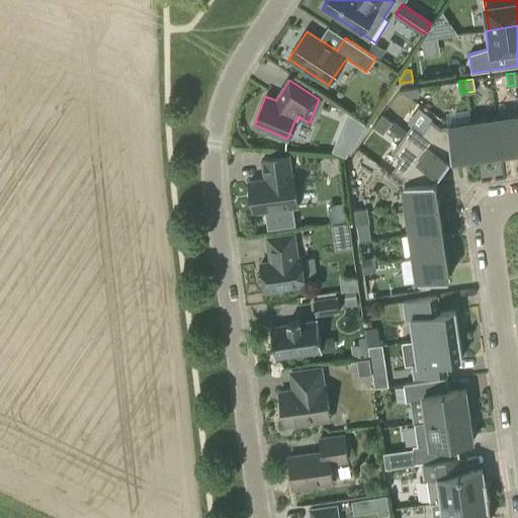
[(410,96),(420,95),(419,88),(402,91),(410,96)]
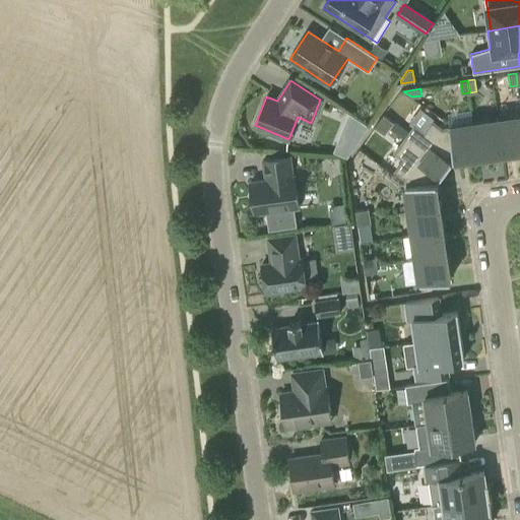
[(437,116),(436,117),(415,102),(408,112),(418,120),(404,139),(446,171),(452,161),(447,157),(452,150),(449,128),(442,129),(446,126),(448,124),(437,116)]
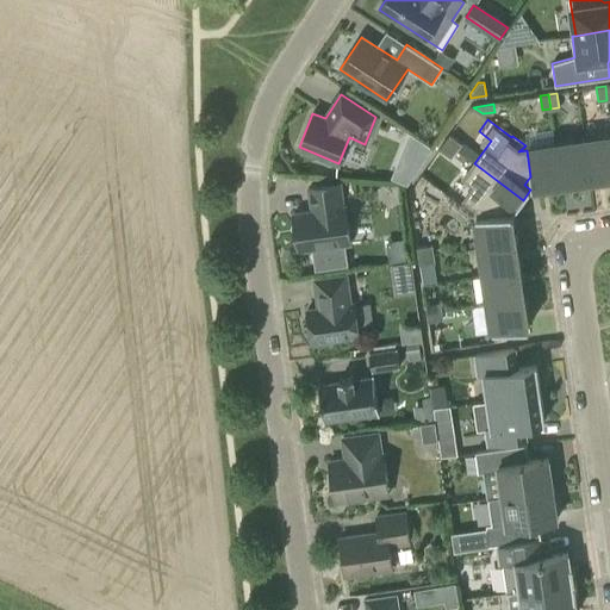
[(431,147),(410,132),(404,148),(424,157),(431,147)]
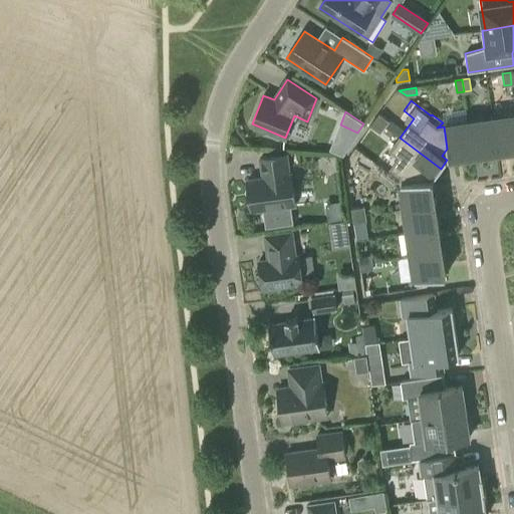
[(370,125),(380,133),(390,120),(379,113),(370,125)]
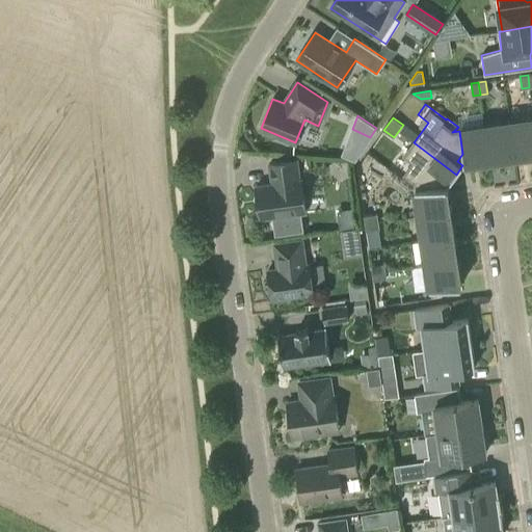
[(531,120),(509,124),(514,155),(531,152),(531,120)]
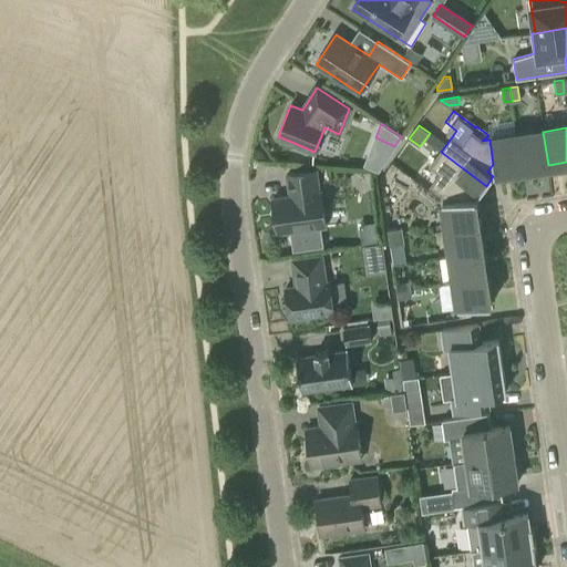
[(516,135),(522,169),(548,165),(543,132),(516,135)]
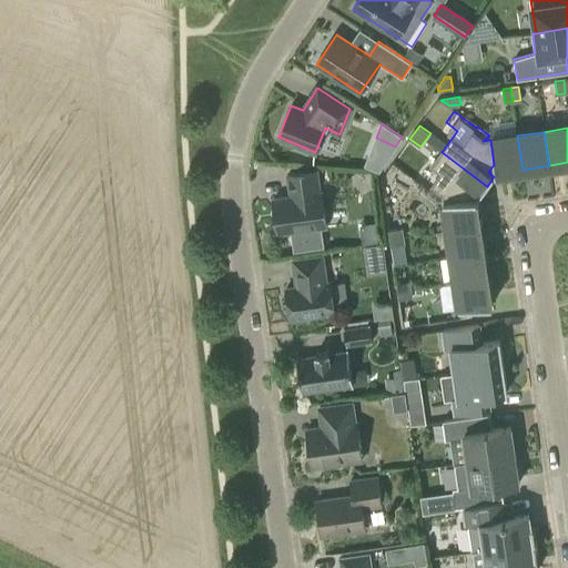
[(523,170),(517,135),(490,140),(494,164),(495,173),(523,170)]
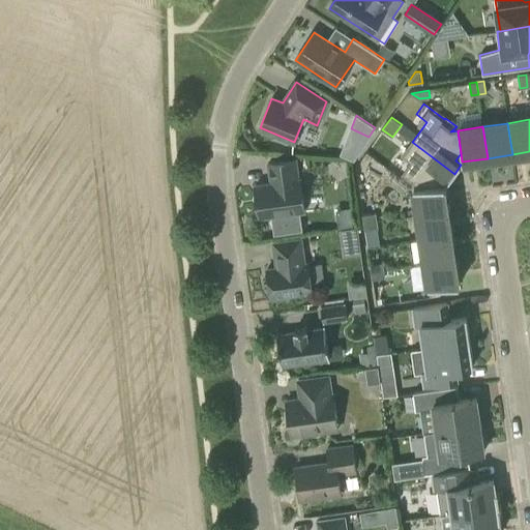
[(447,182),(454,174),(412,142),(402,155),(411,163),(403,175),(413,182),(414,189),(437,186),(443,178),(447,182)]
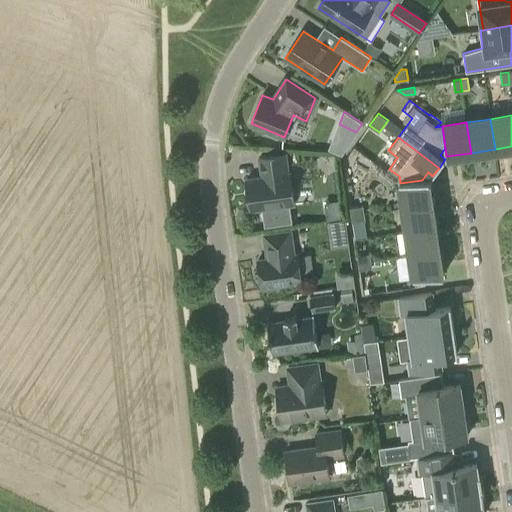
[(259,157),(262,177),(246,180),(251,210),(262,208),(265,226),(293,222),(290,204),(294,203),(290,173),(288,173),(285,154),(259,157)]
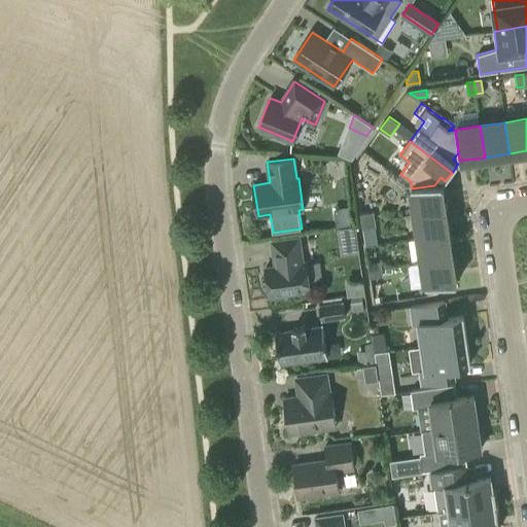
[(434,185),(412,188),(415,213),(447,209),(443,183),(434,185)]
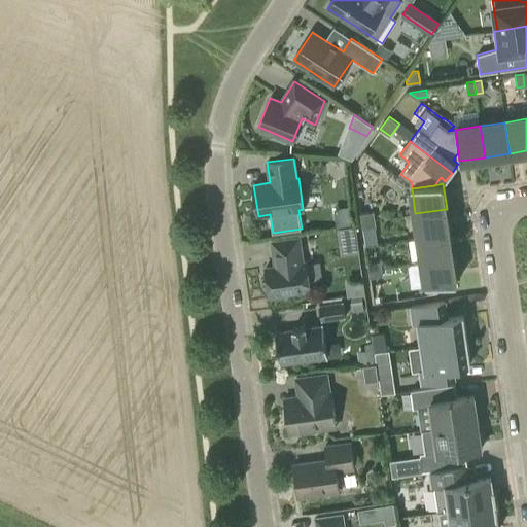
[(419,238),(450,234),(447,209),(415,213),(419,238)]
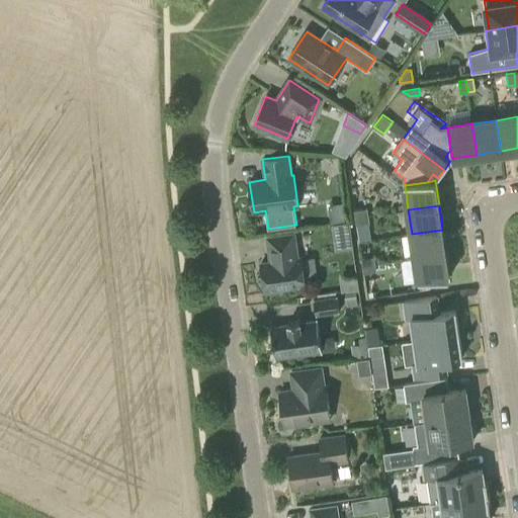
[(354,209),(355,217),(368,216),(367,207),(354,209)]
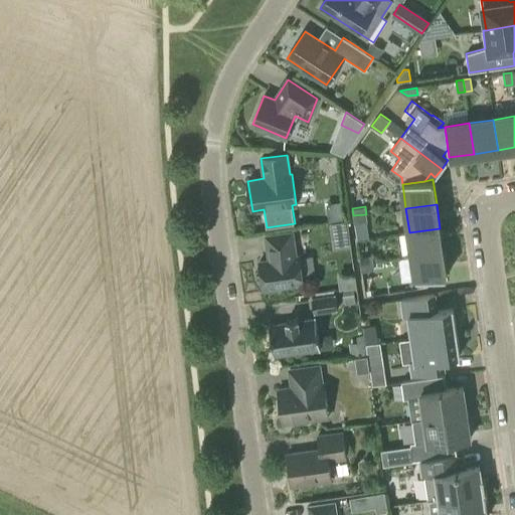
[(366,214),(353,215),(354,223),(367,221),(366,214)]
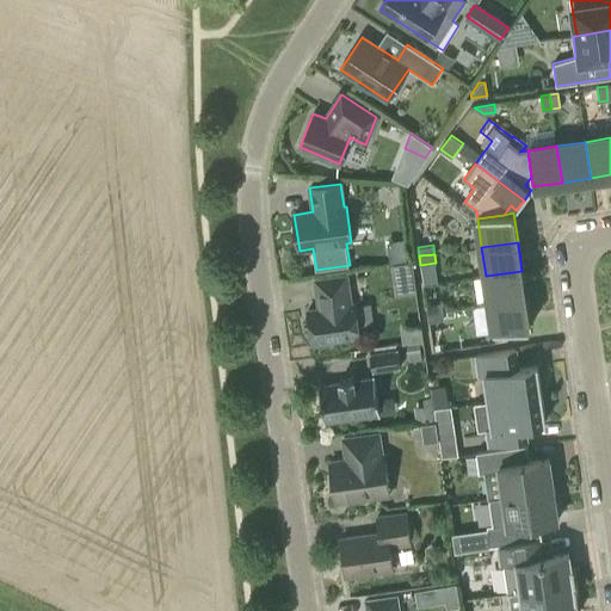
[(489,304),(526,298),(522,271),(486,276),(489,304)]
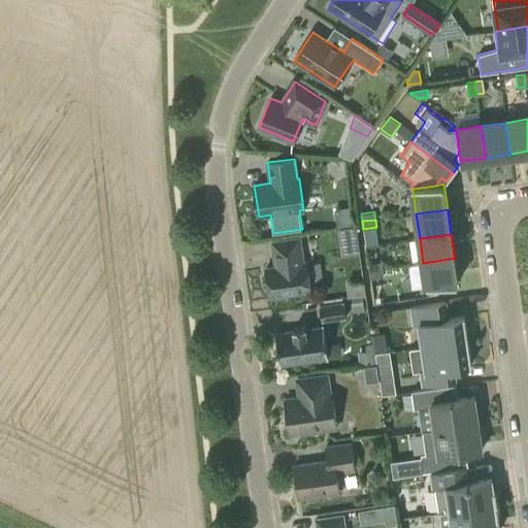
[(310,291),(306,262),(303,263),(299,238),(272,242),(275,267),(266,268),(270,297),(310,291)]
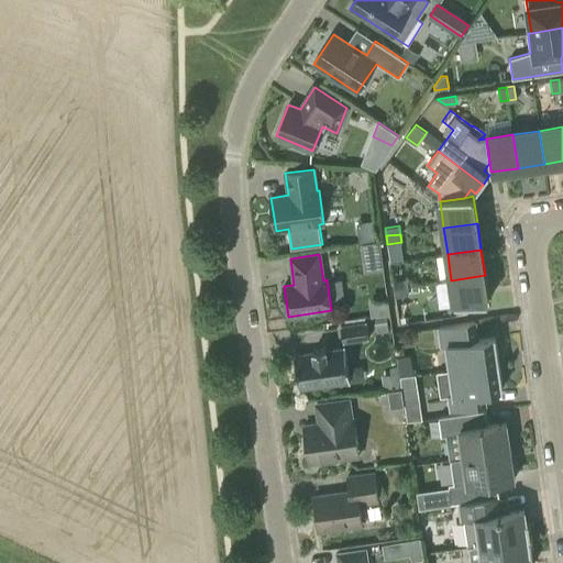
[(488,302),(485,275),(451,280),(455,307),(488,302)]
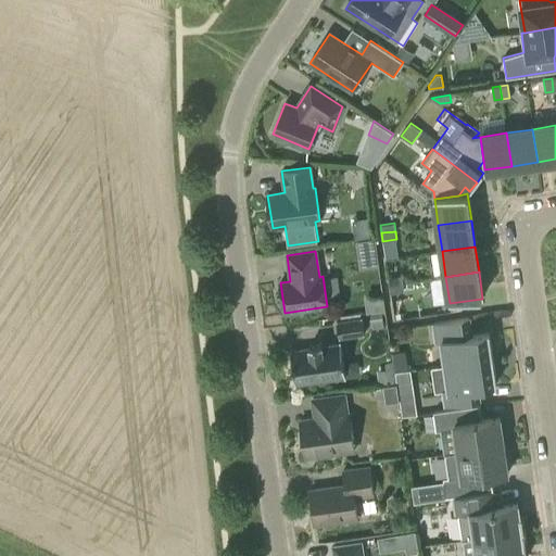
[(403,282),(402,275),(389,277),(390,285),(403,282)]
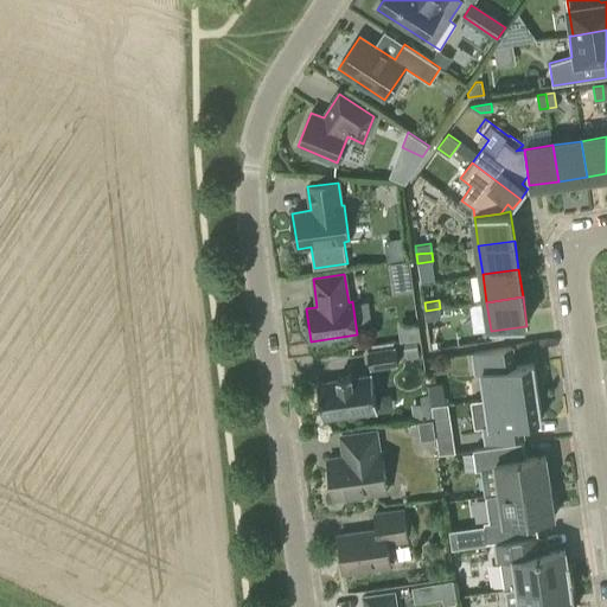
[(430,350),(446,347),(440,308),(426,311),(430,350)]
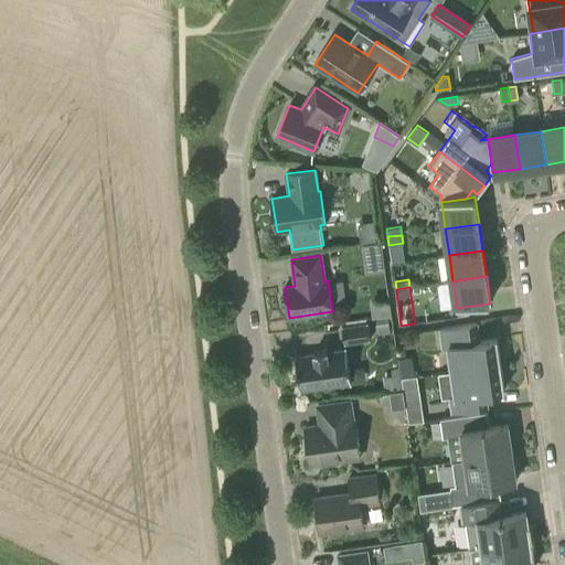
[(391,301),(372,304),(373,318),(392,316),(391,301)]
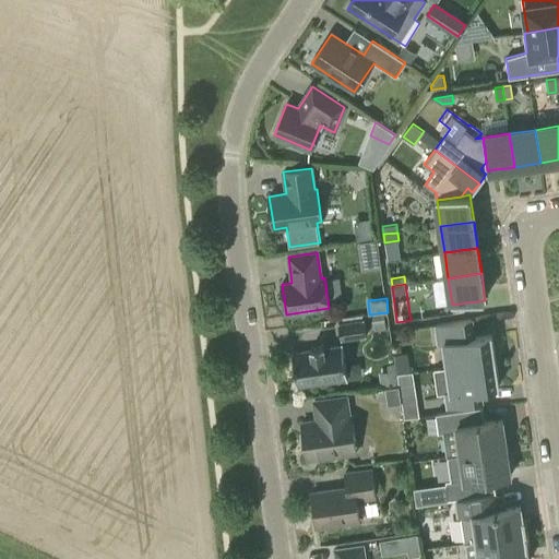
[(339,323),(341,340),(366,336),(364,320),(339,323)]
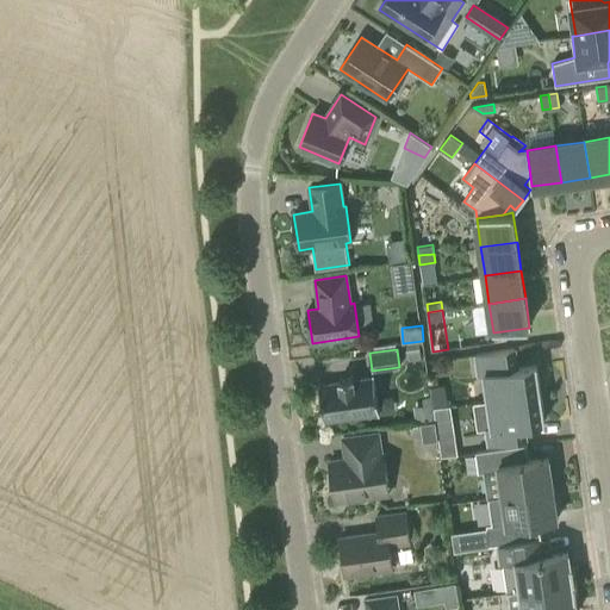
[(484,374),(489,402),(541,393),(536,366),(511,369),(509,352),(515,350),(515,349),(475,354),(478,375),(484,374)]
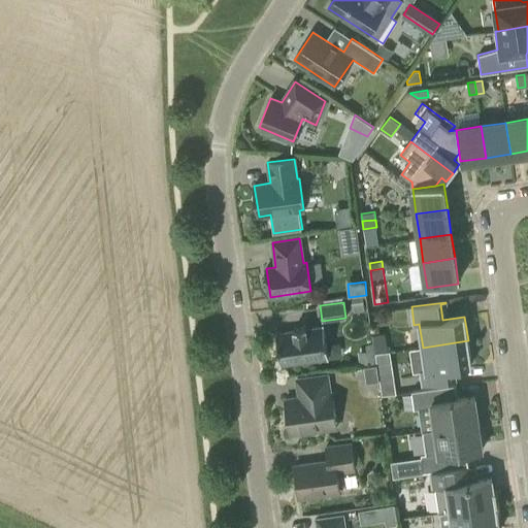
[(275,332),(279,366),(328,359),(324,325),(275,332)]
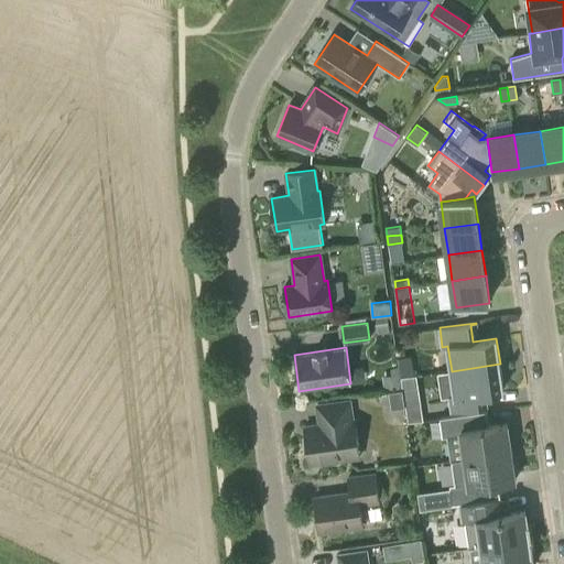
[(411,357),(398,358),(400,378),(413,377),(411,357)]
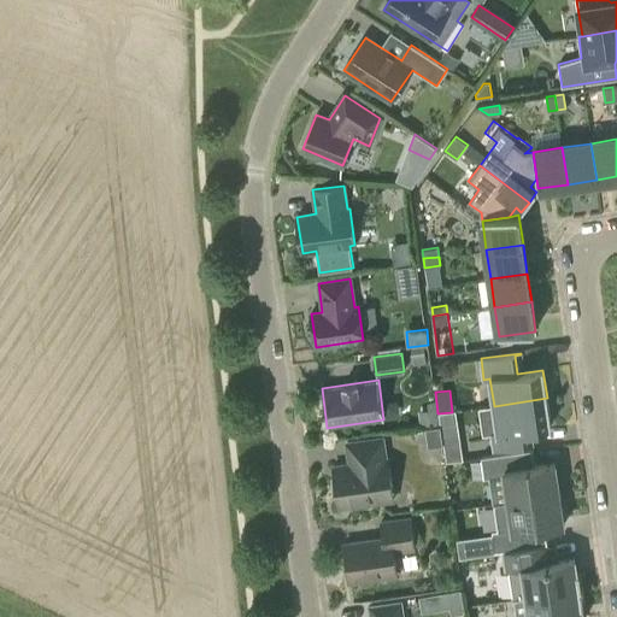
[(551,427),(547,398),(494,406),(498,433),(492,434),(494,450),(533,445),(532,442),(526,444),(523,430),(551,427)]
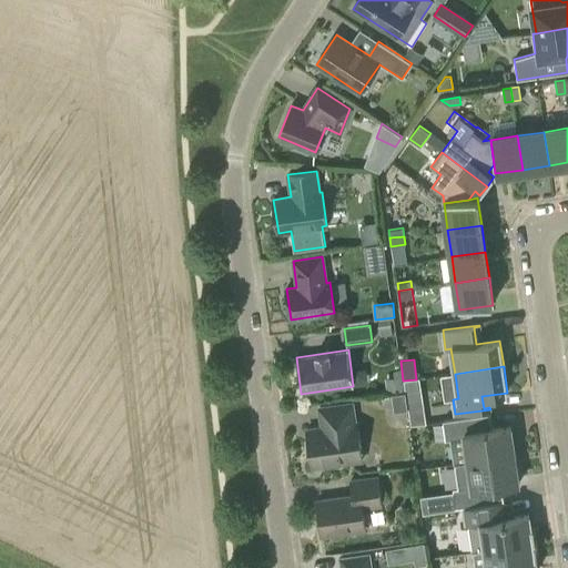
[(394,412),(407,411),(406,398),(406,393),(392,394),(394,412)]
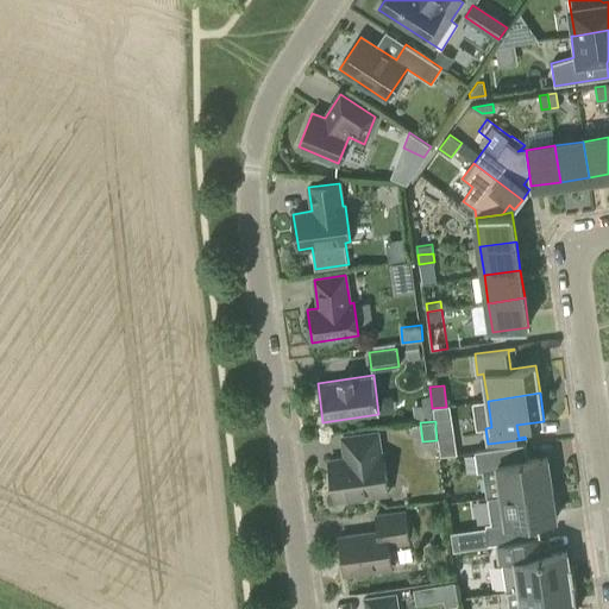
[(452,425),(435,427),(437,440),(438,451),(456,450),(452,425)]
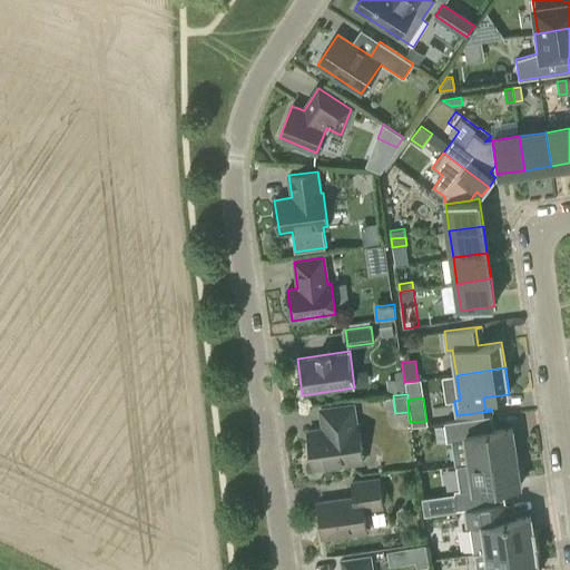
[(363,462),(359,424),(356,424),(353,405),(320,410),(323,430),(307,432),(313,469),(363,462)]
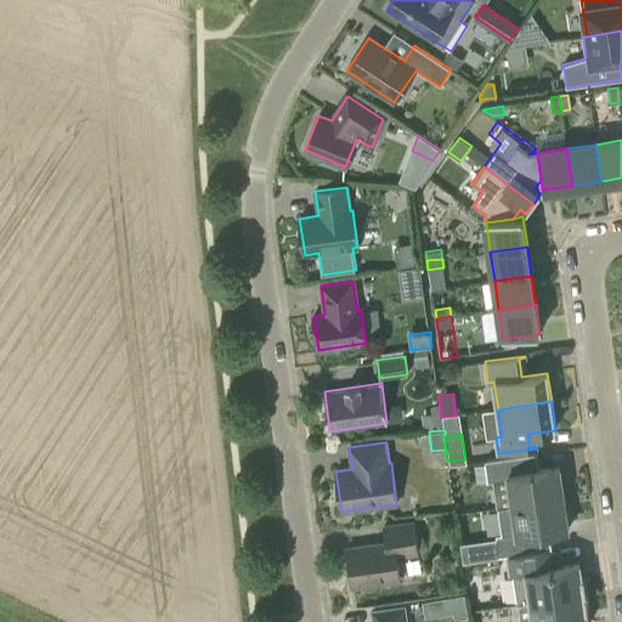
[(508,480),(513,505),(564,498),(559,468),(524,473),(521,456),(485,461),(487,482),(508,480)]
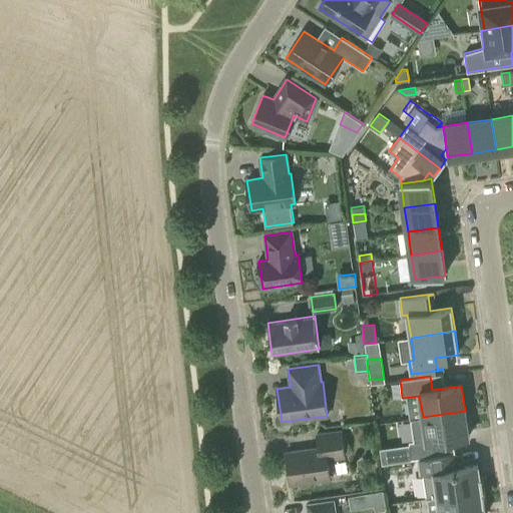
[(469,437),(465,411),(423,417),(411,419),(414,441),(409,442),(411,460),(442,455),(440,441),(469,437)]
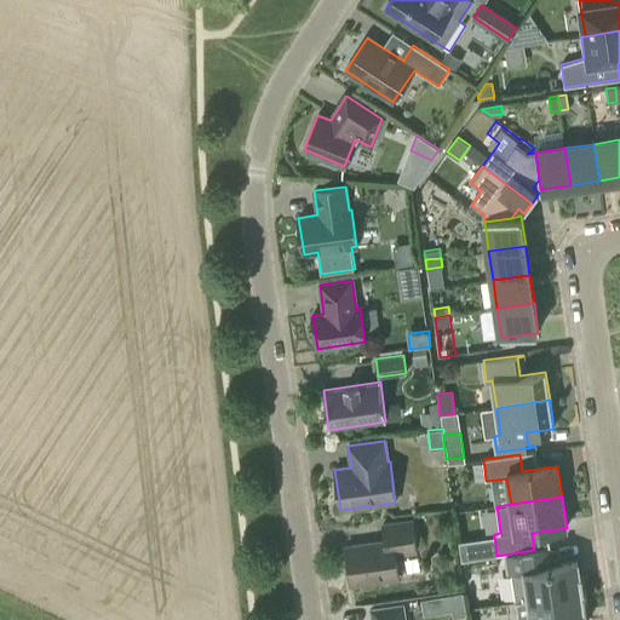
[(432,515),(434,527),(446,524),(443,514),(432,515)]
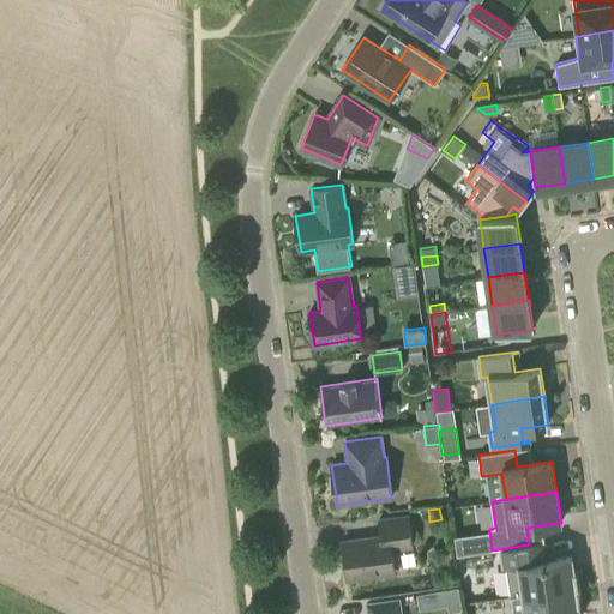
[(392,554),(397,548),(413,546),(408,516),(379,519),(381,537),(342,542),(347,578),(395,572),(392,554)]
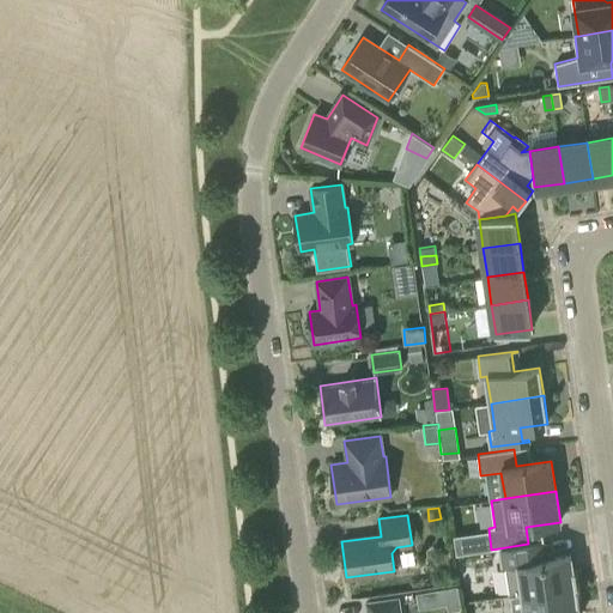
[(519,565),(523,594),(578,586),(576,568),(572,569),(570,556),(547,559),(544,542),(499,548),(502,568),(519,565)]
